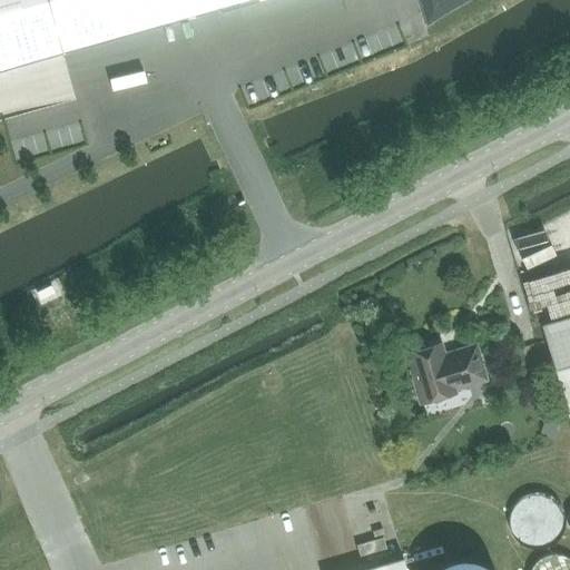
[(0,0),(0,70),(246,0),(0,0)]
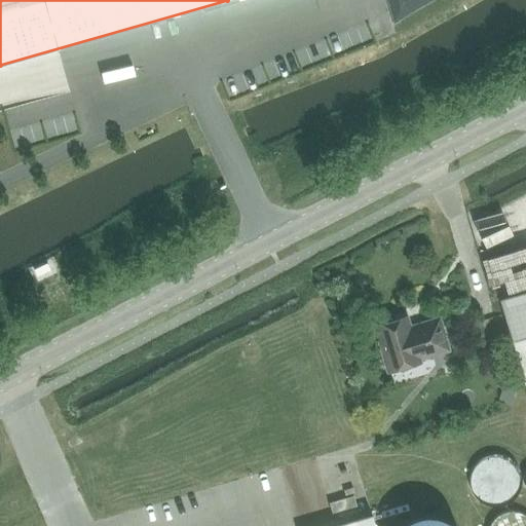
[(525,293),(499,301),(523,380),(525,389),(525,293)]
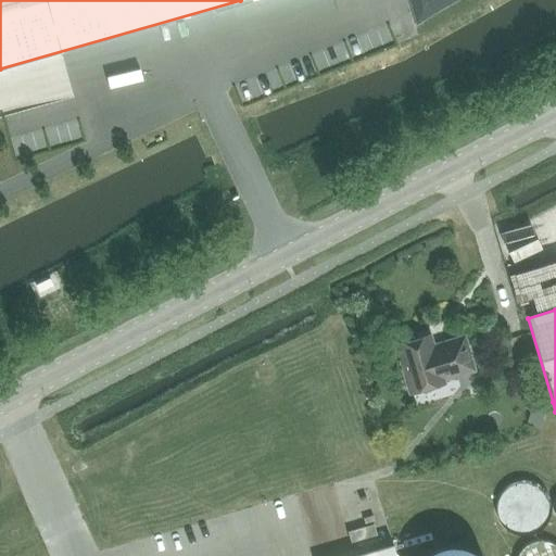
[(443,380),(474,370),(464,338),(441,344),(442,348),(433,350),(429,336),(396,346),(411,394),(444,384),(443,380)]
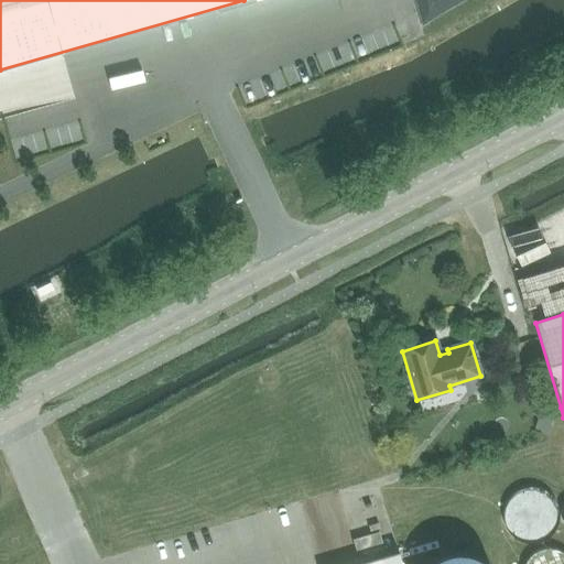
[(379,531),(353,540),(355,550),(382,542),(379,531)]
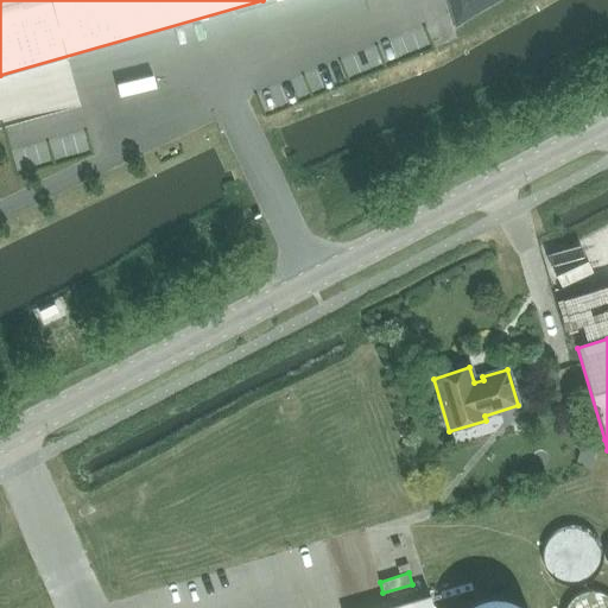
[(432,607),(429,594),(381,607),(432,607)]
